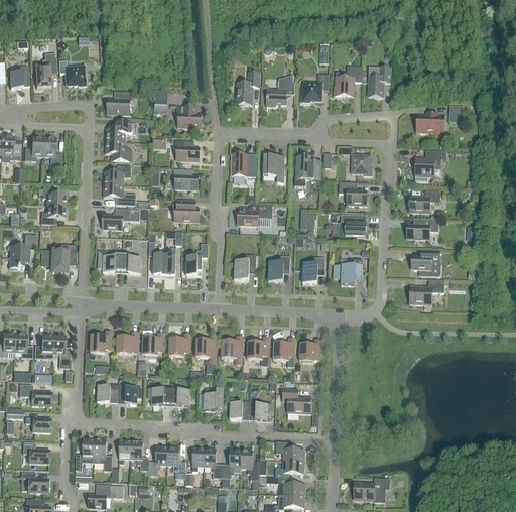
[(69,44),(62,39),(57,44),(63,49),(69,44)]
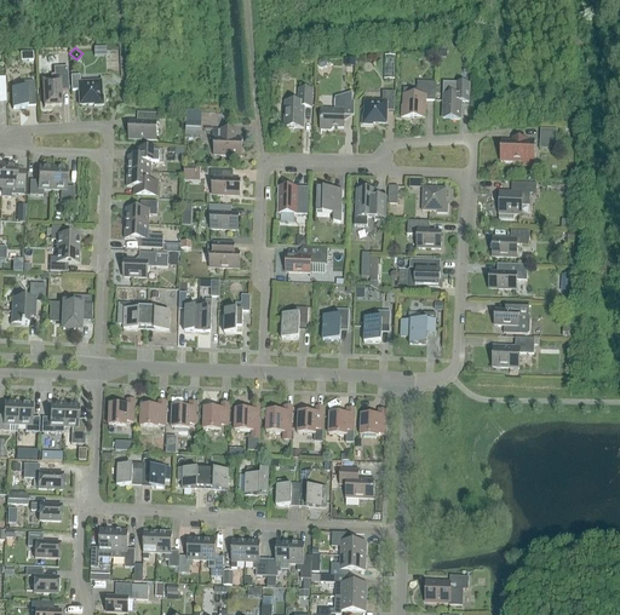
[(61,86),(69,86),(67,63),(53,63),(55,70),(51,70),(51,78),(42,78),(44,103),(61,102),(61,86)]
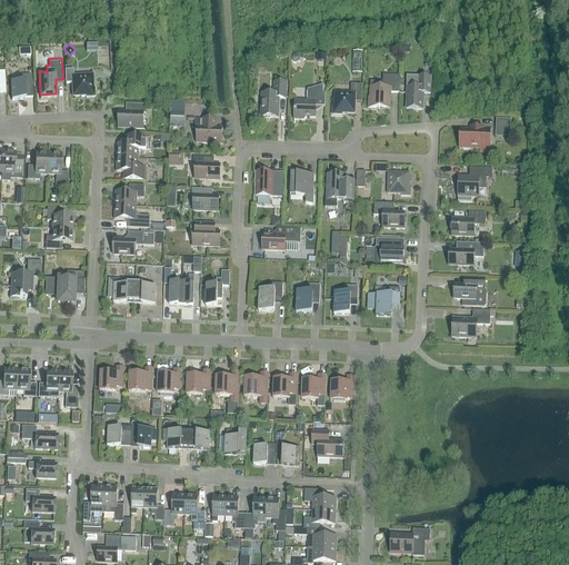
[(86,93),(95,93),(95,83),(93,83),(92,71),(73,71),(72,65),(65,66),(66,79),(72,79),(72,92),(86,92),(86,93)]
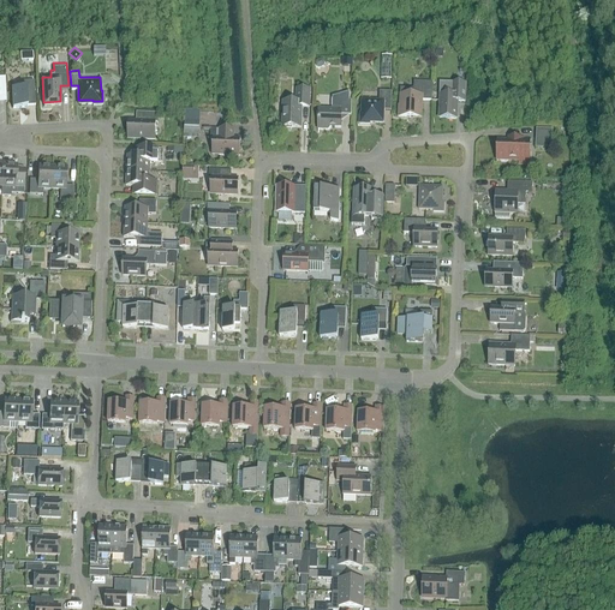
[(27,101),(35,101),(34,76),(22,77),(23,83),(12,84),(12,105),(25,103),(27,101)]
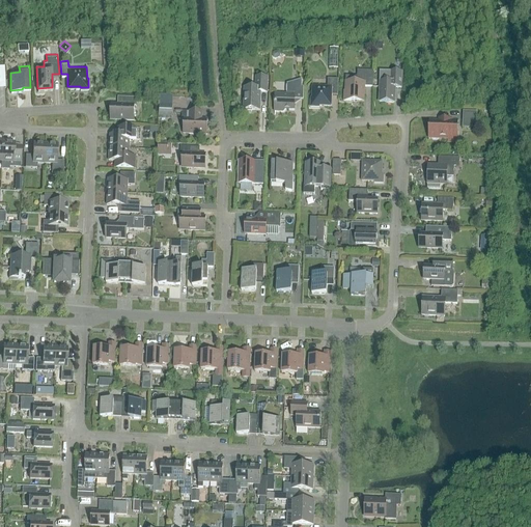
[(357,66),(357,73),(345,73),(344,87),(343,87),(343,96),(364,98),(364,82),(372,83),(373,66),(357,66)]
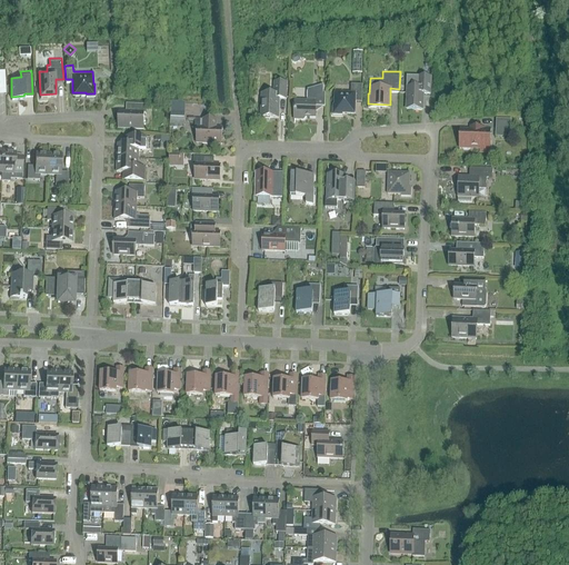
[(407,83),(407,106),(421,106),(422,90),(430,90),(430,73),(418,72),(418,73),(408,73),(408,83),(407,83)]
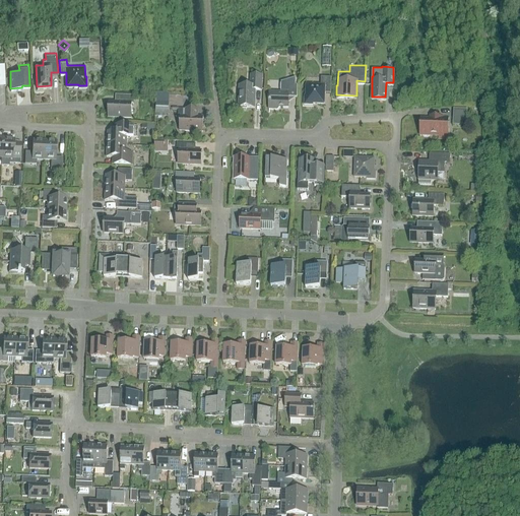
[(261,86),(262,72),(250,71),(250,82),(239,82),(238,104),(241,104),(241,106),(247,106),(247,104),(254,105),(255,86),(261,86)]
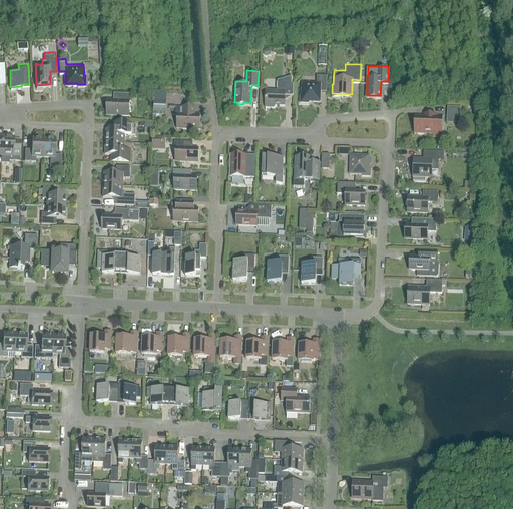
[(326,88),(327,72),(317,72),(316,80),(302,79),(301,90),(300,90),(299,100),(309,100),(309,98),(320,99),(320,88),(326,88)]
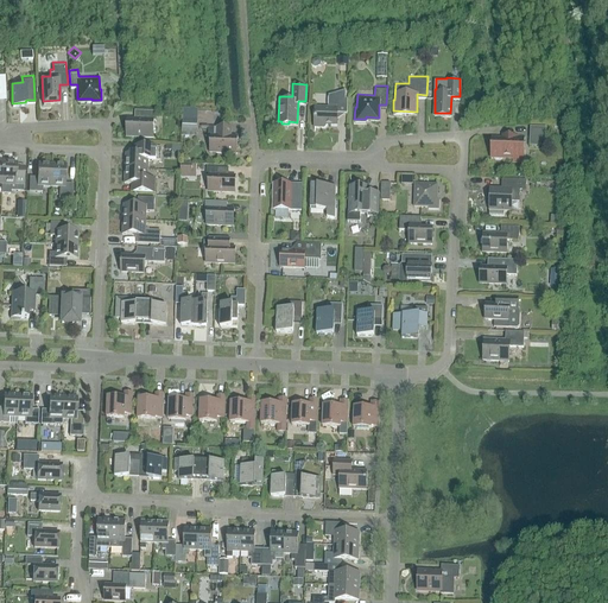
[(328,103),(315,103),(315,122),(324,124),(327,121),(336,121),(337,109),(347,109),(347,95),(344,95),(346,87),(344,87),(329,91),(328,91),(328,103)]
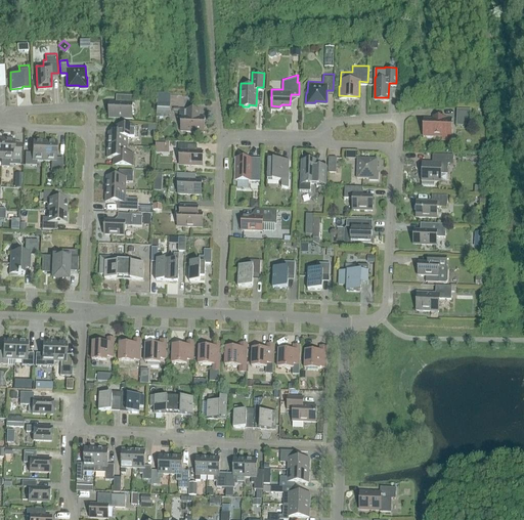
[(134,100),(135,92),(116,91),(116,99),(111,99),(111,114),(131,115),(132,100),(134,100)]
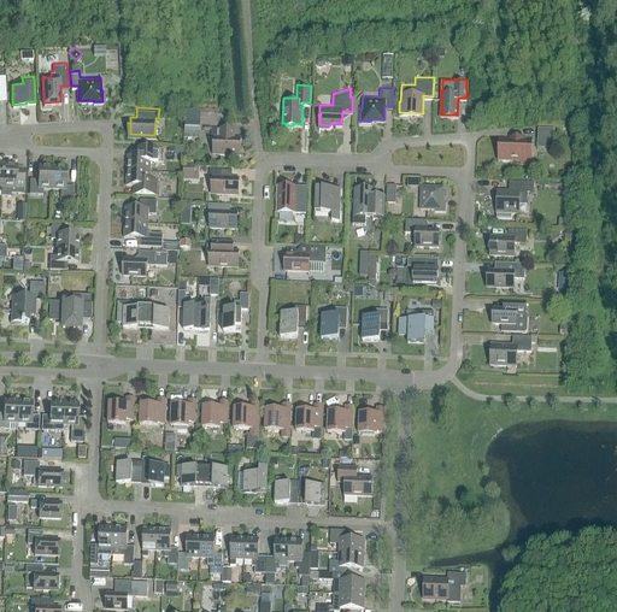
[(200,117),(186,117),(184,131),(199,133),(200,117)]
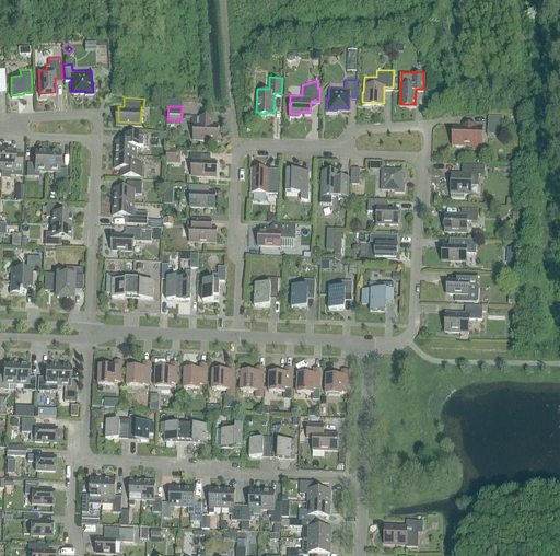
[(193,137),(216,137),(217,123),(211,123),(212,114),(191,113),(191,123),(194,123),(193,137)]
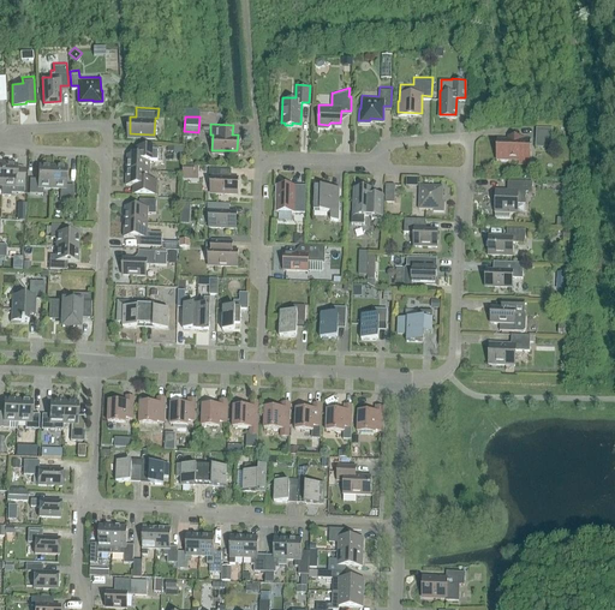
[(551,144),(553,125),(536,124),(535,143),(551,144)]
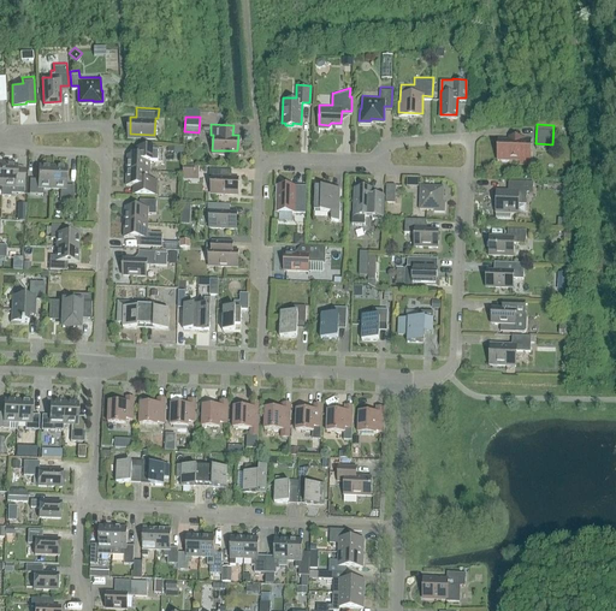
[(529,160),(531,134),(520,134),(520,136),(498,136),(497,155),(519,156),(519,160),(529,160)]
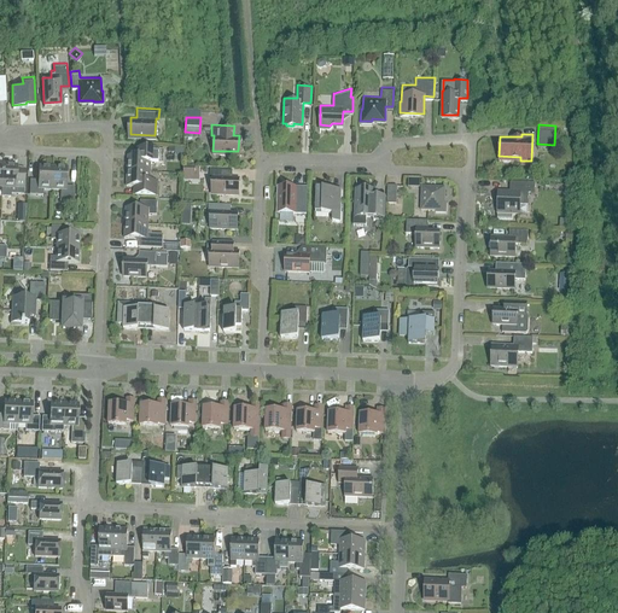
[(164,145),(135,145),(135,153),(128,152),(127,168),(150,168),(150,158),(163,159),(164,145)]
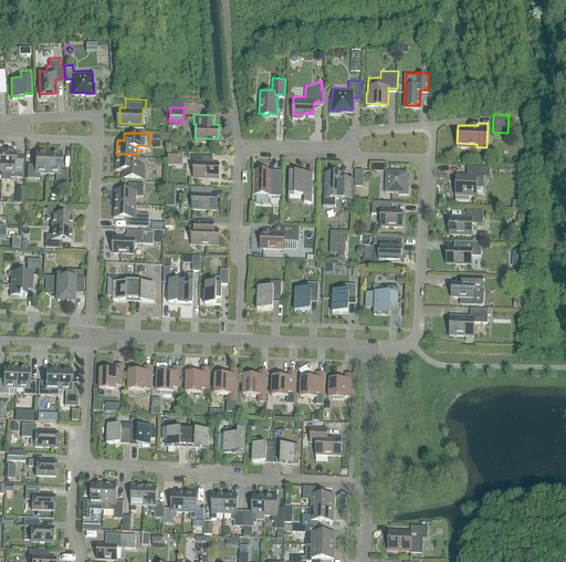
[(9,176),(9,174),(21,175),(22,160),(14,160),(16,147),(2,147),(1,168),(1,176),(9,176)]
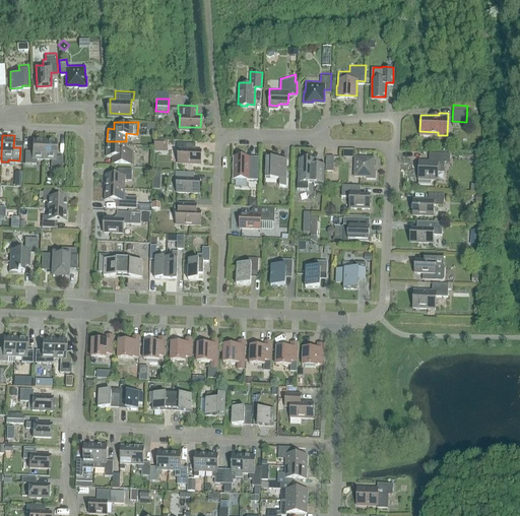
[(44,156),(45,137),(33,136),(31,148),(24,148),(24,160),(36,160),(37,155),(44,156)]
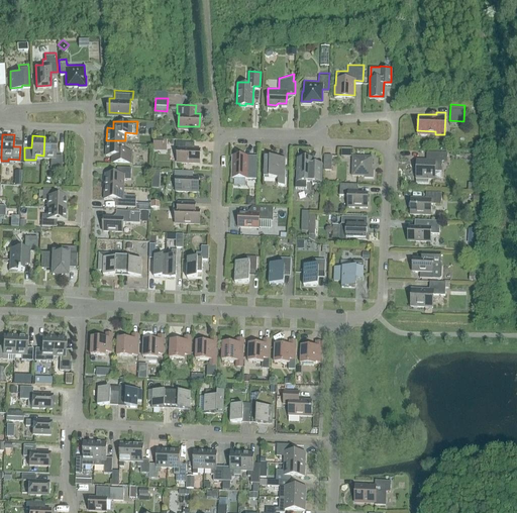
[(166,136),(153,135),(152,145),(166,146),(166,136)]
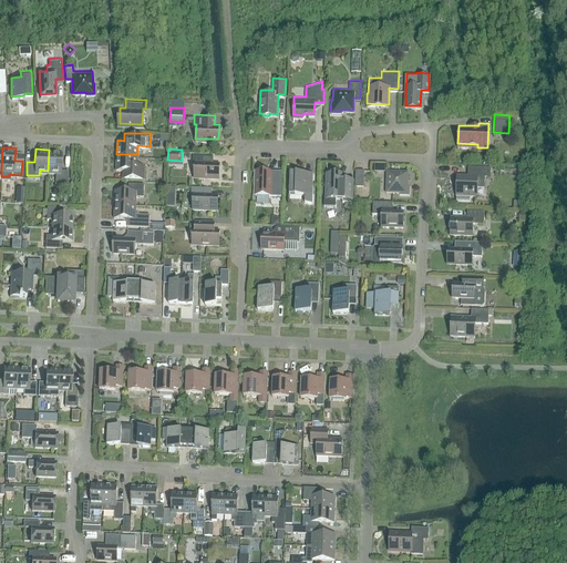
[(62,150),(49,150),(48,171),(55,171),(54,181),(68,182),(68,167),(61,167),(62,150)]
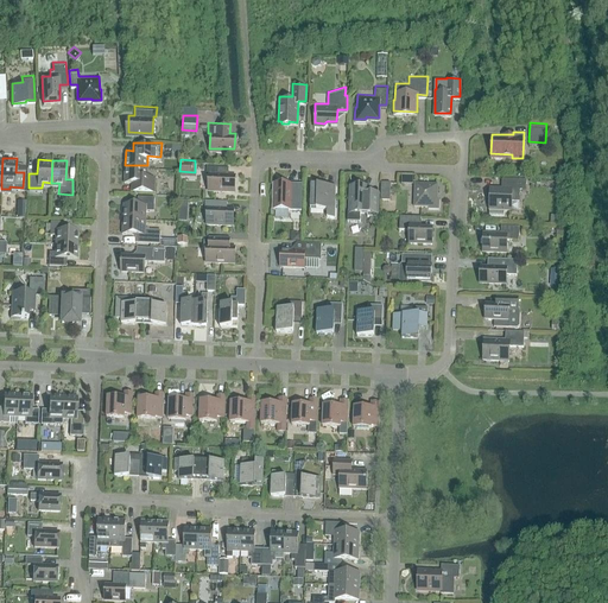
[(233,188),(233,172),(228,172),(228,164),(207,163),(206,172),(209,172),(208,188),(233,188)]
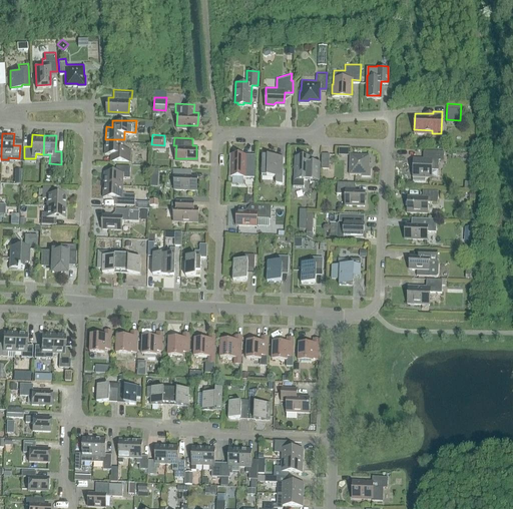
[(124,139),(105,139),(105,151),(116,151),(116,158),(130,159),(130,147),(124,147),(124,139)]
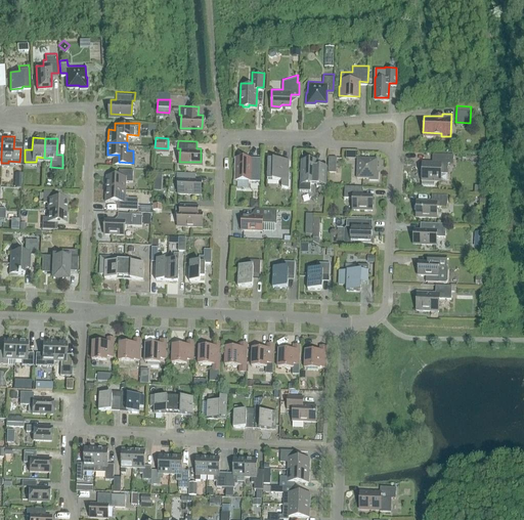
[(350,145),(349,154),(357,154),(357,146),(350,145)]
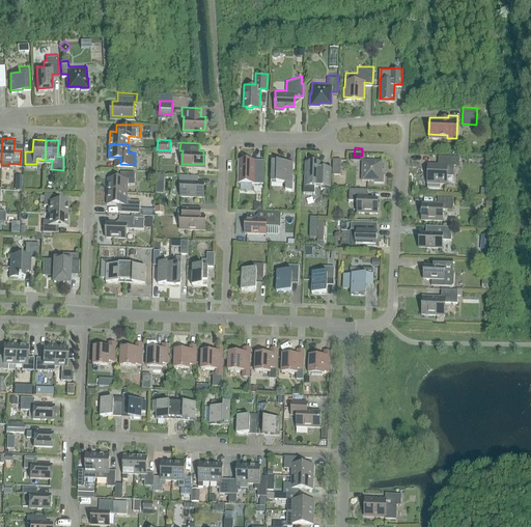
[(458,163),(459,154),(438,153),(438,161),(427,161),(426,184),(440,185),(440,181),(446,181),(446,173),(453,173),(453,163),(458,163)]
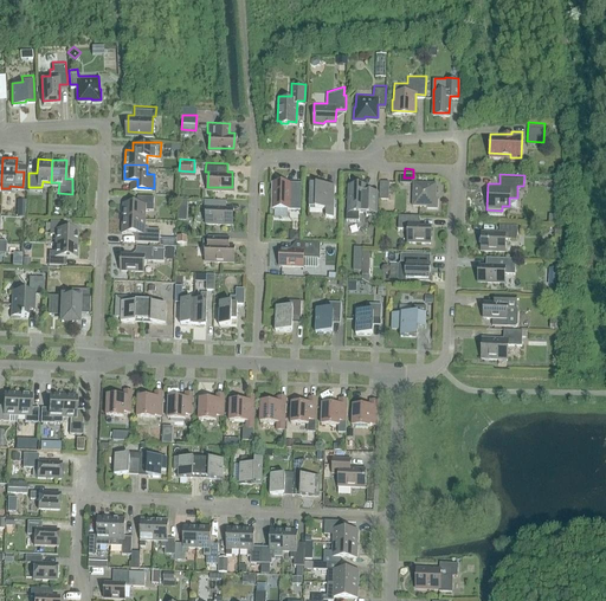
[(388,196),(389,179),(380,178),(379,195),(388,196)]
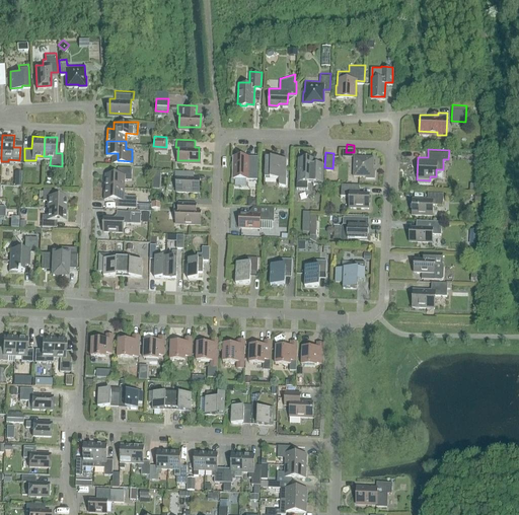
[(232,174),(232,175),(235,175),(234,182),(245,182),(245,175),(256,176),(256,175),(256,155),(257,155),(257,154),(232,153),(232,154),(233,154),(232,174)]
